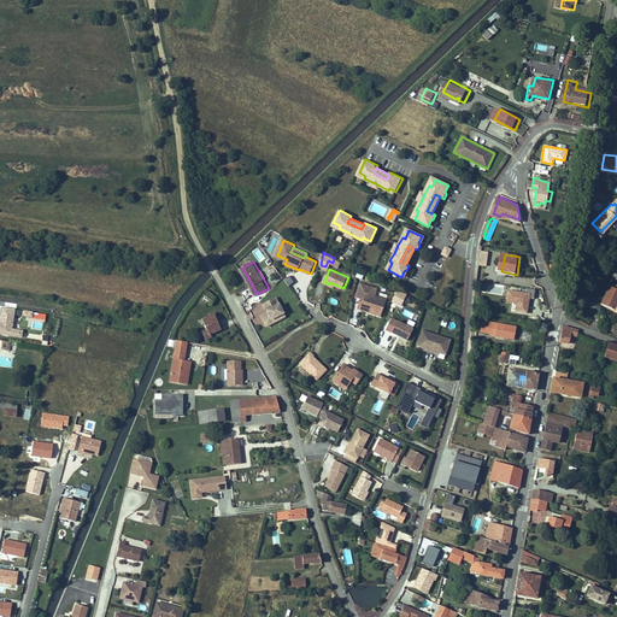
[(368,286),(368,285),(363,282),(358,297),(363,298),(362,303),(374,306),(372,311),(383,315),(388,298),(377,294),(372,293),(375,288),(368,286)]
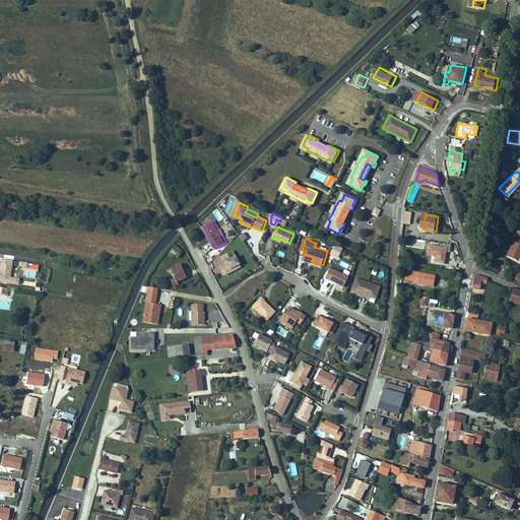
[(519,258),(519,255),(519,240),(514,238),(511,244),(513,245),(511,250),(509,249),(507,253),(519,258)]
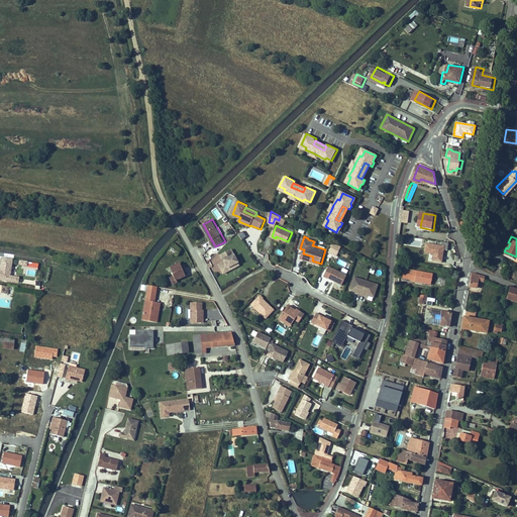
[(180,242),(172,237),(168,244),(176,249),(180,242)]
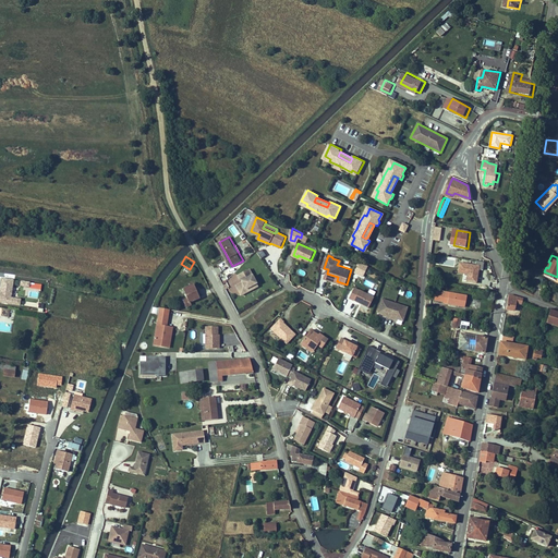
[(342,259),(332,257),(332,258),(339,261),(337,265),(341,266),(342,259)]
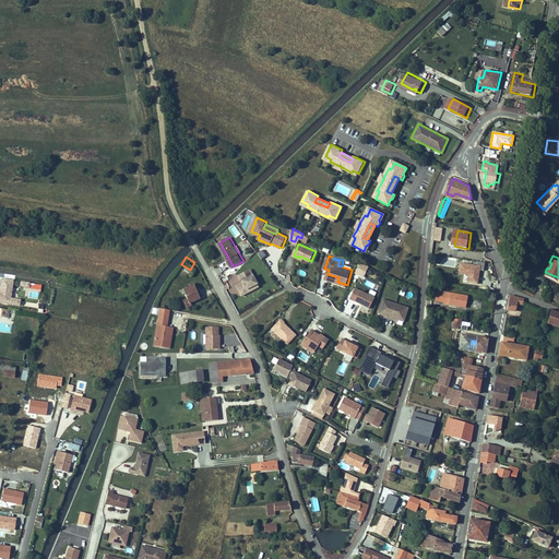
[(463,261),(460,280),(472,282),(475,263),(463,261)]
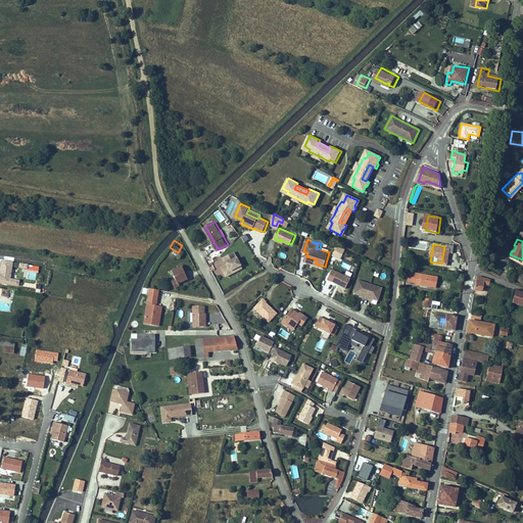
[(340,260),(343,250),(334,247),(331,256),(340,260)]
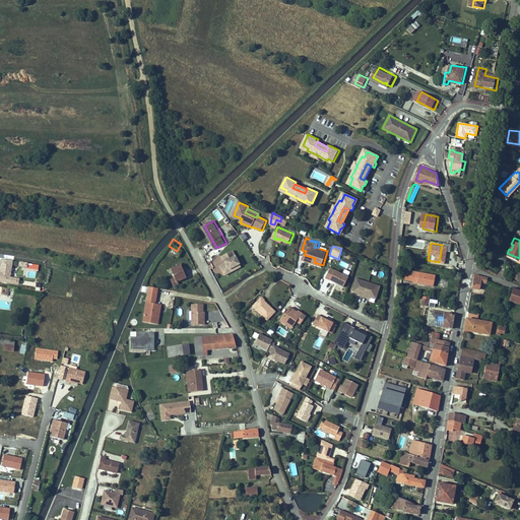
[(229,269),(239,264),(232,250),(220,256),(224,263),(219,265),(224,274),(231,271),(229,269)]
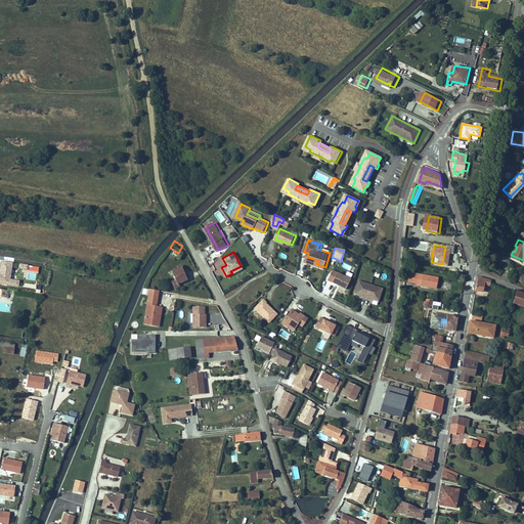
[(10,279),(12,263),(0,261),(0,265),(0,285),(18,288),(19,280),(10,279)]
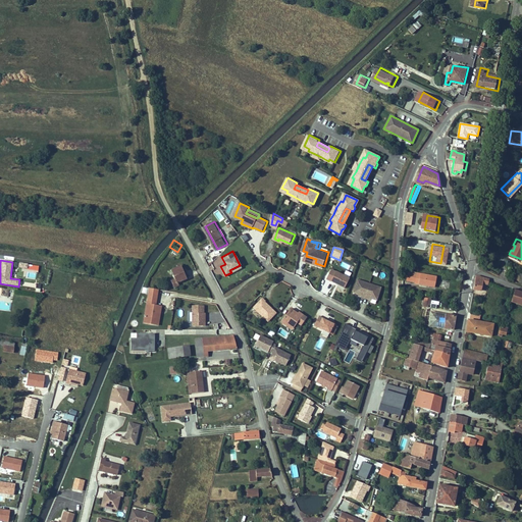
[(37,279),(39,266),(18,263),(18,268),(22,269),(21,277),(37,279)]
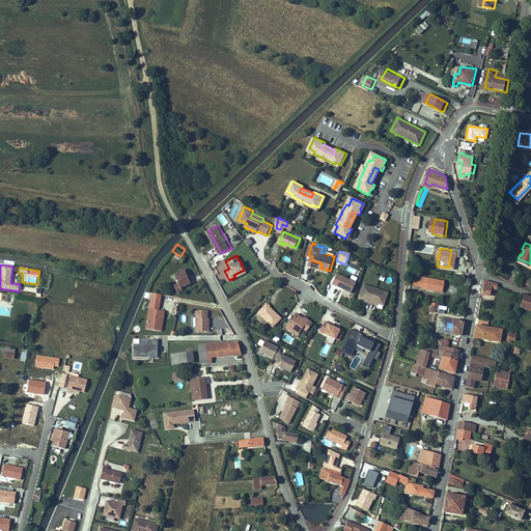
[(188,280),(184,270),(174,274),(177,283),(173,284),(176,291),(180,289),(179,286),(189,283),(188,280)]
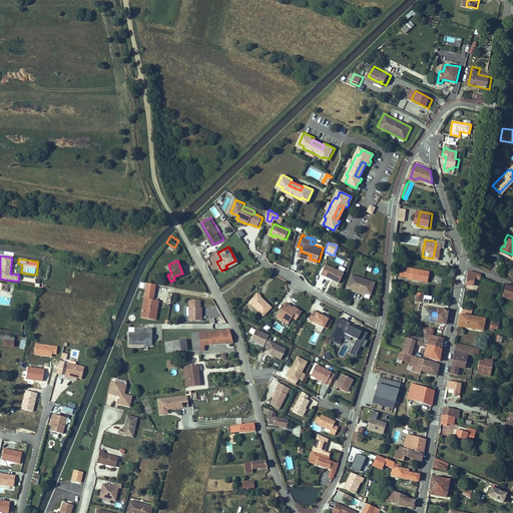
[(342,281),(346,272),(328,264),(324,273),(342,281)]
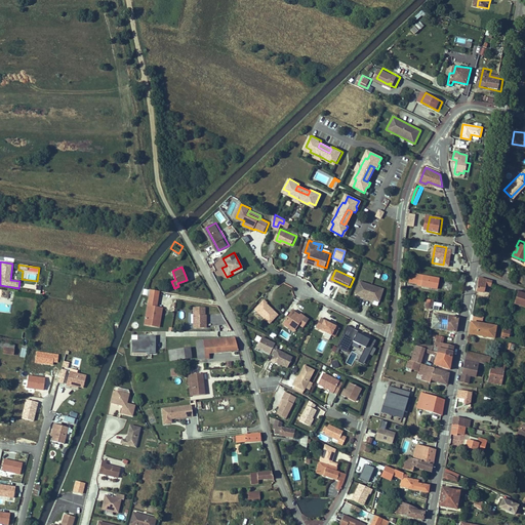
[(442,277),(421,273),(420,282),(420,283),(440,287),(442,277)]
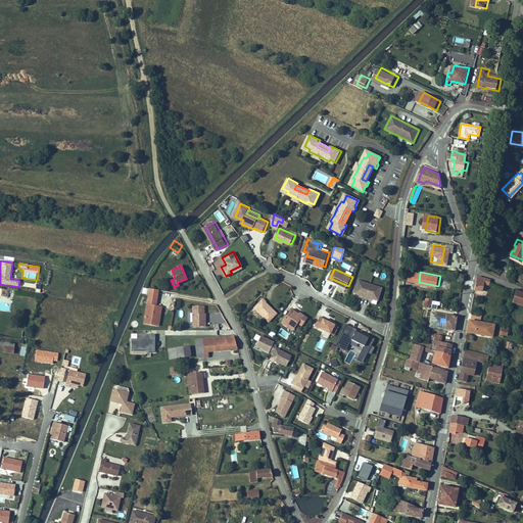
[(488,284),(490,279),(483,277),(480,276),(478,276),(477,276),(476,279),(474,289),(482,290),(484,283),(488,284)]
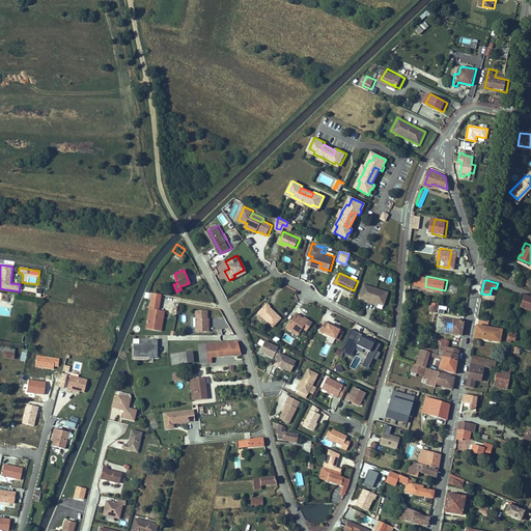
[(379,287),(366,283),(362,296),(367,298),(369,299),(369,300),(373,302),(379,287)]
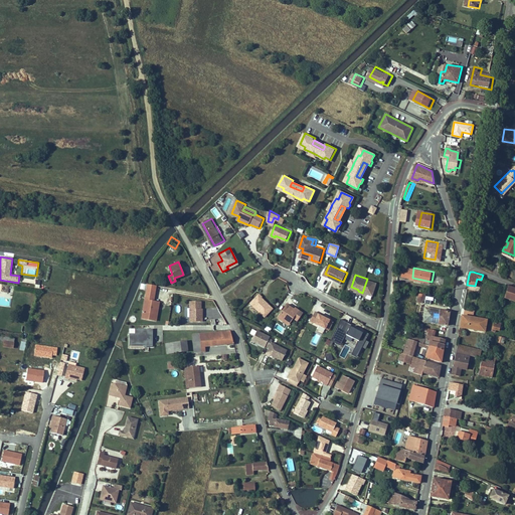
[(374,295),(378,283),(367,279),(362,293),(366,294),(367,293),(369,293),(374,295)]
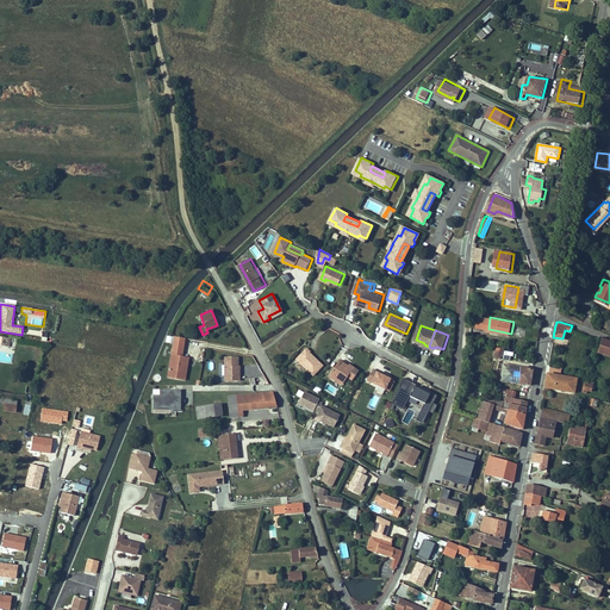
[(609,341),(603,338),(602,340),(597,354),(609,358),(609,341)]
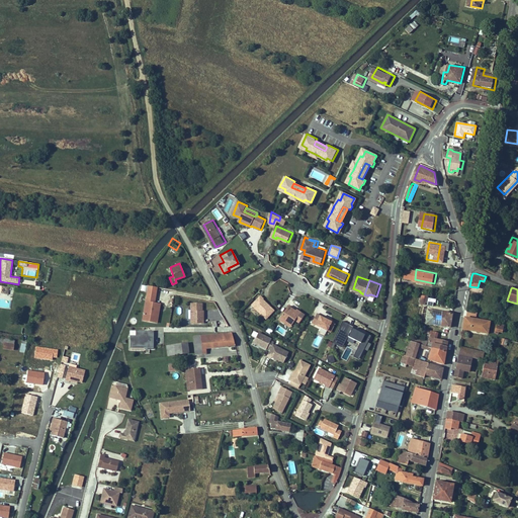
[(157,324),(161,305),(156,304),(156,299),(158,291),(150,289),(143,321),(157,324)]
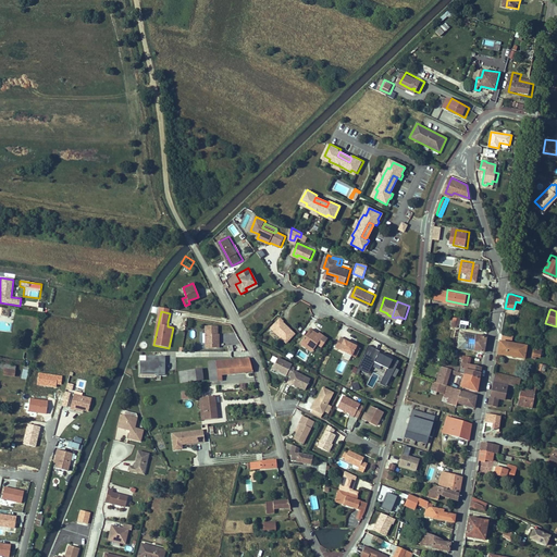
[(281,318),(274,324),(277,327),(274,331),(287,342),(296,333),(283,321),(284,321),(281,318)]
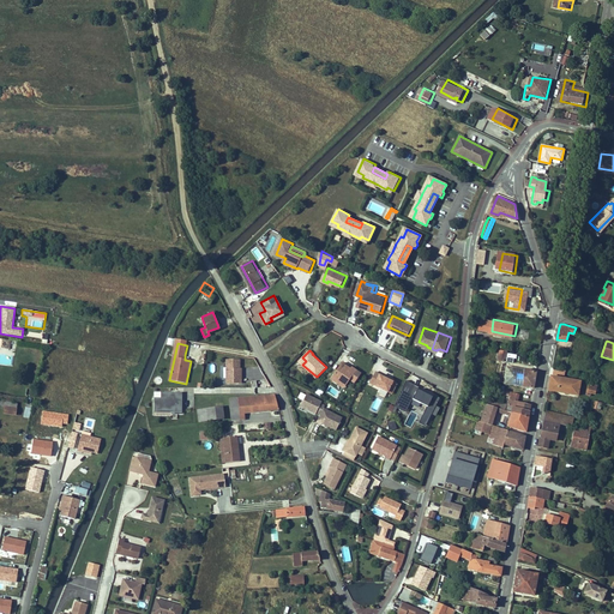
[(239,377),(239,368),(239,362),(239,360),(226,360),(226,383),(240,383),(240,377),(239,377)]
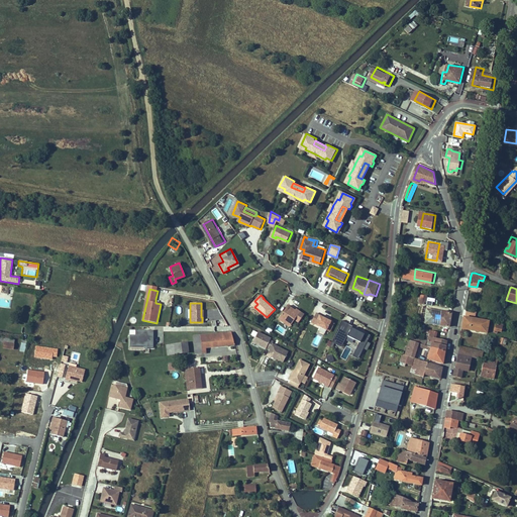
[(282,320),(285,321),(286,320),(289,319),(293,322),(295,318),(300,321),(305,313),(297,307),(297,308),(296,309),(294,312),(291,312),(290,311),(293,307),(289,304),(281,315),(282,320)]
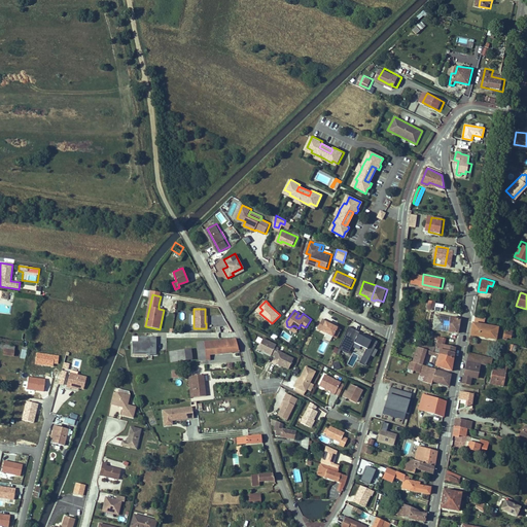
[(436,313),(432,312),(430,328),(460,332),(463,317),(436,313)]
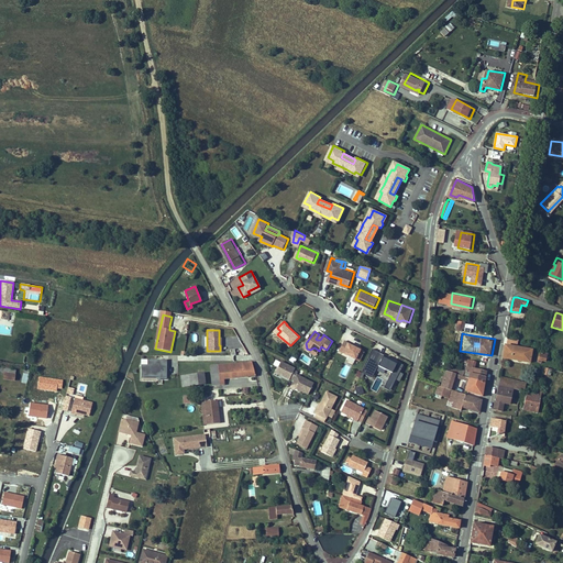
[(356,357),(362,348),(349,342),(350,341),(345,339),(340,350),(356,357)]
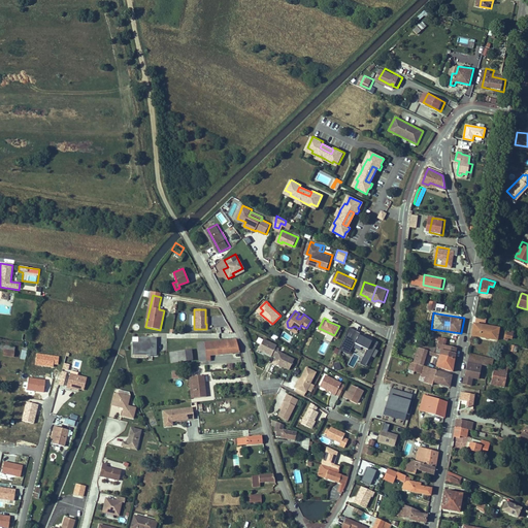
[(484,325),(473,323),(470,336),(496,341),(498,328),(484,325)]
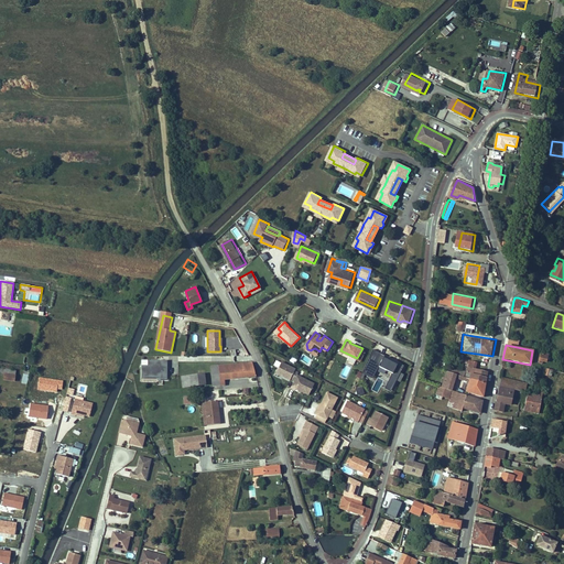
[(541,347),(533,346),(532,356),(541,358),(542,356),(545,357),(548,348),(541,347)]
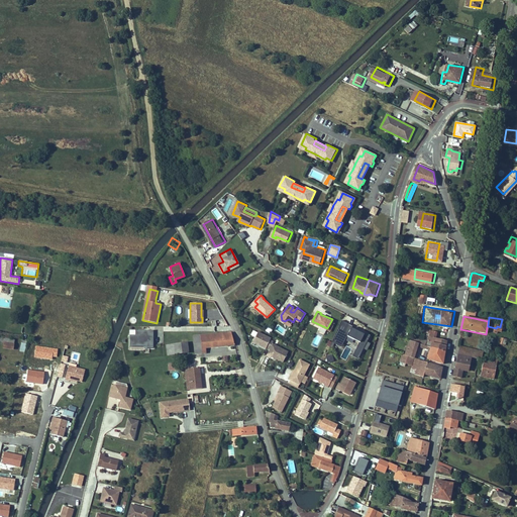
[(425,326),(423,332),(431,334),(438,336),(439,331),(425,326)]
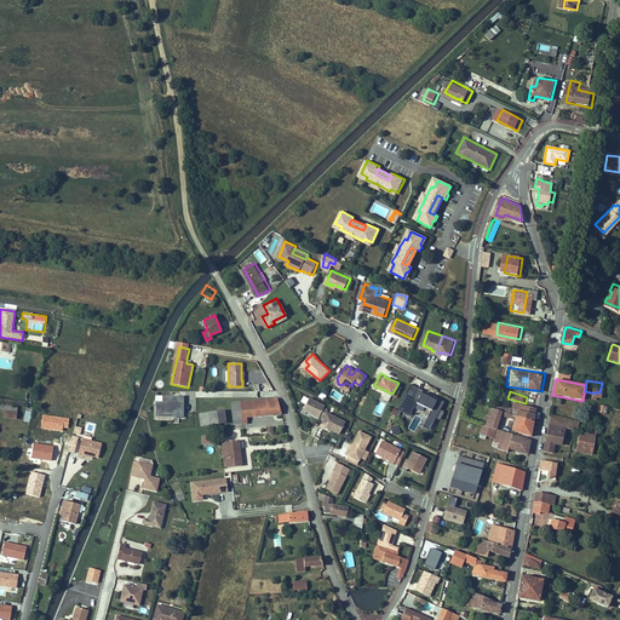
[(327,403),(311,395),(305,408),(320,415),(321,413),(326,415),(328,409),(329,407),(326,406),(327,403)]
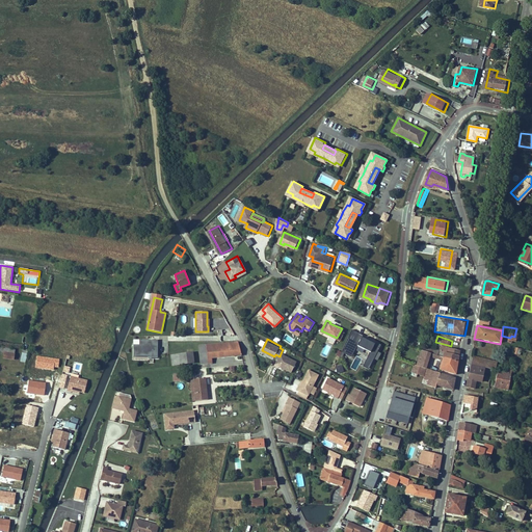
[(157,357),(157,341),(139,340),(139,345),(133,345),(133,356),(148,356),(148,357),(157,357)]
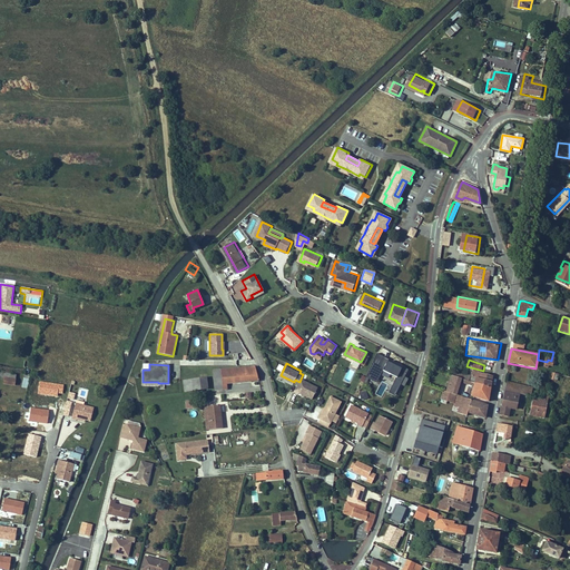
[(256,381),(254,372),(253,367),(209,371),(210,384),(218,384),(218,379),(223,377),(224,384),(256,381)]
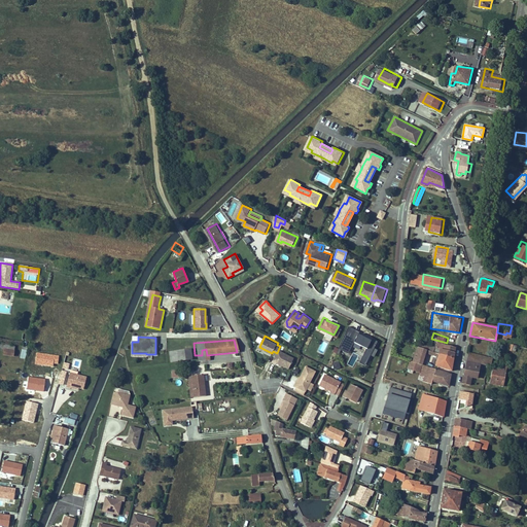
[(341,357),(336,367),(353,377),(356,372),(352,370),(354,366),(350,364),(350,363),(351,364),(358,351),(369,356),(372,351),(354,341),(352,346),(349,344),(342,357),(341,357)]
